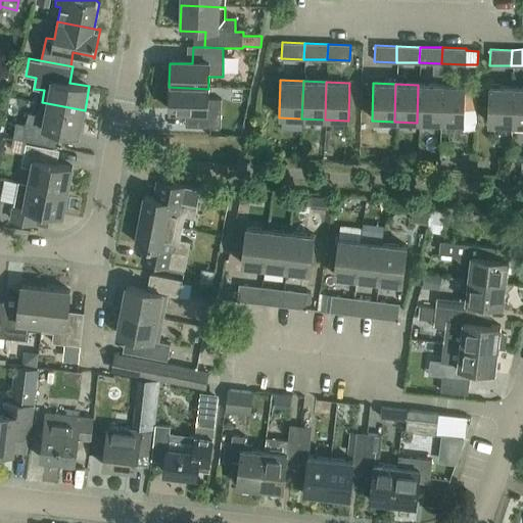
[(439,123),(440,85),(418,85),(417,123),(439,123)]
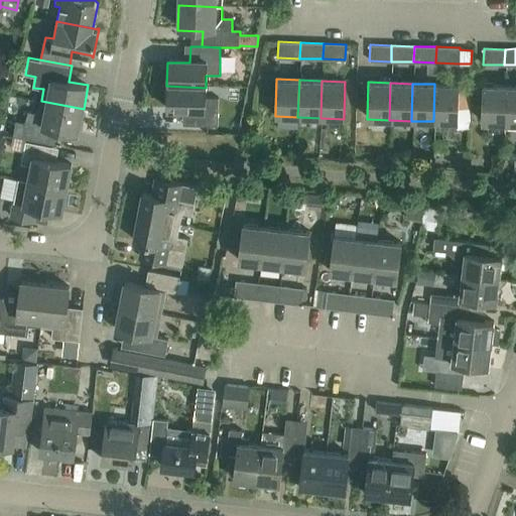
[(434,84),(433,121),(456,122),(457,85),(434,84)]
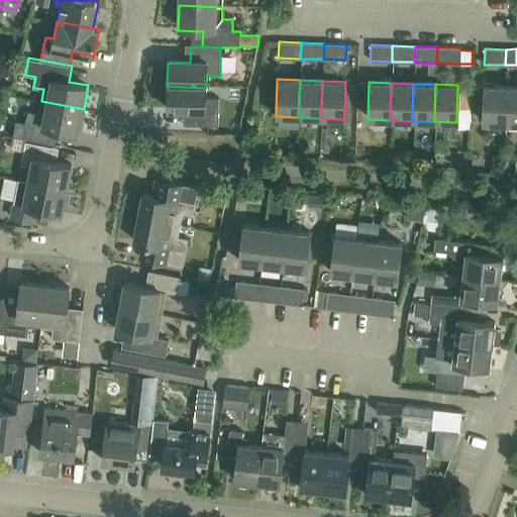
[(206,88),(167,86),(166,112),(189,113),(189,127),(218,128),(218,101),(205,100),(206,88)]
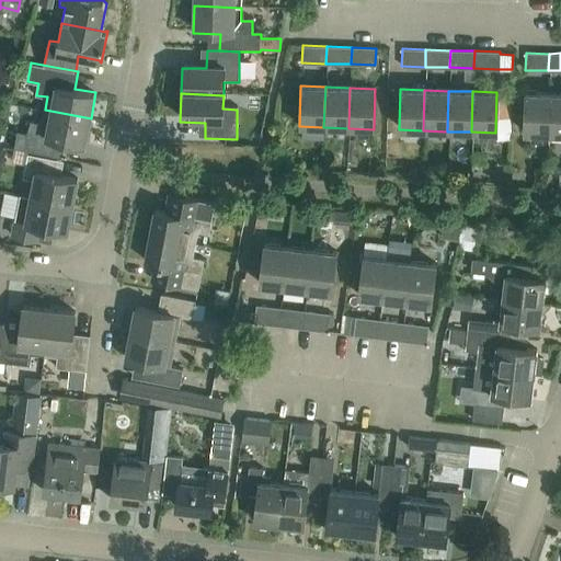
[(546,134),(548,93),(523,93),(522,133),(546,134)]
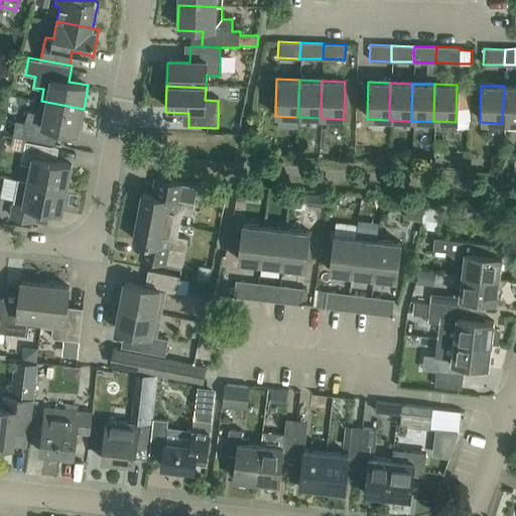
[(515,123),(515,86),(504,86),(502,123),(515,123)]
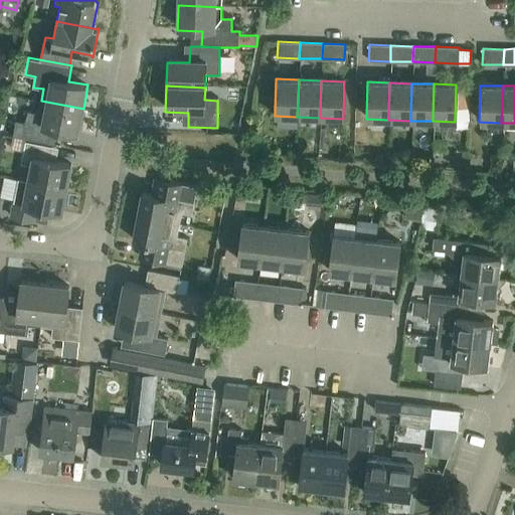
[(16,96),(13,111),(26,113),(29,99),(16,96)]
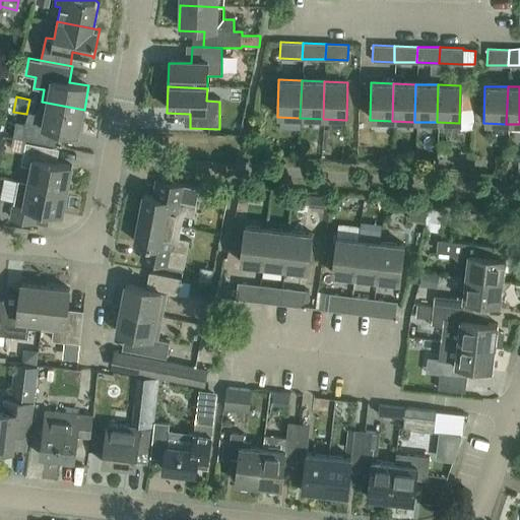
[(84,110),(42,102),(40,114),(29,112),(27,124),(17,122),(14,138),(57,145),(60,130),(80,133),(84,110)]
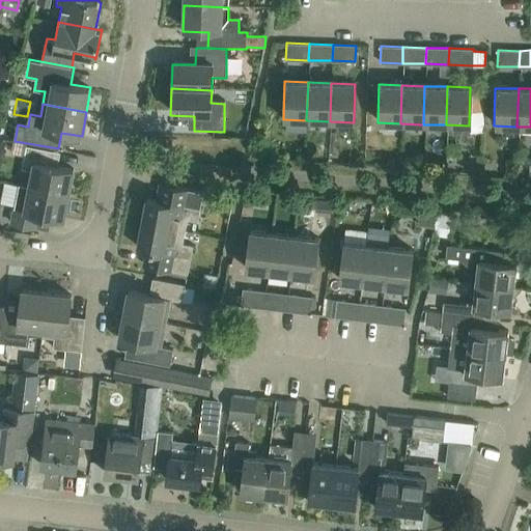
[(34,170),(31,186),(71,193),(76,169),(51,164),(53,150),(28,145),(24,168),(34,170)]
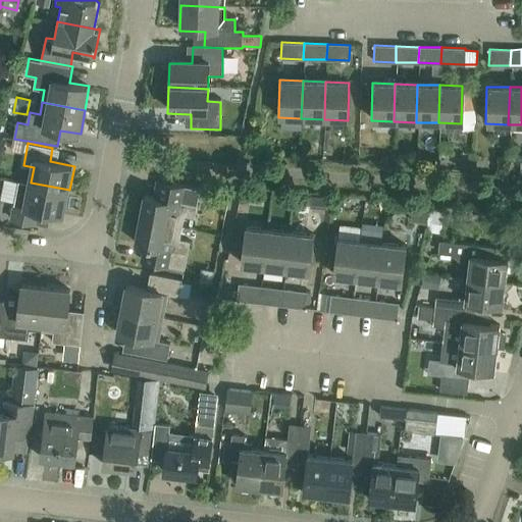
[(69,190),(31,183),(20,181),(17,196),(13,218),(38,223),(41,209),(64,214),(69,190)]
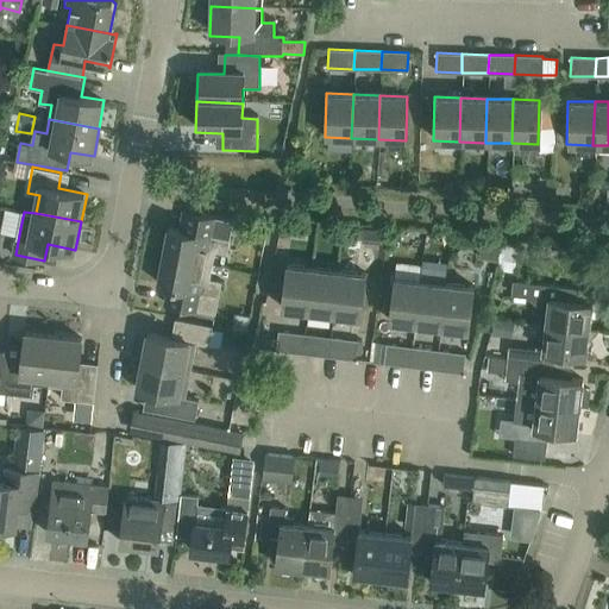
[(169,228),(163,256),(214,265),(217,252),(228,255),(236,223),(184,212),(181,231),(169,228)]
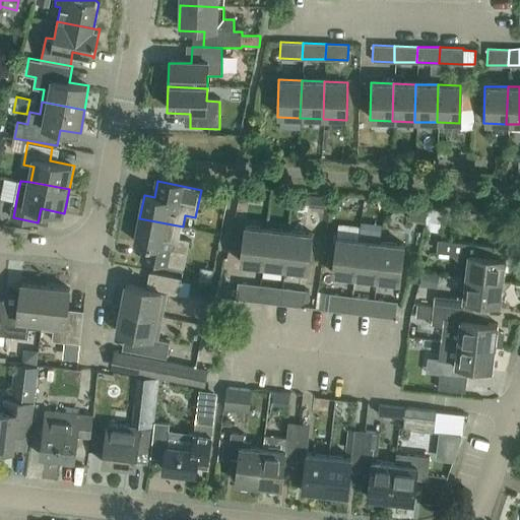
[(328,197),(311,195),(310,205),(327,207),(328,197)]
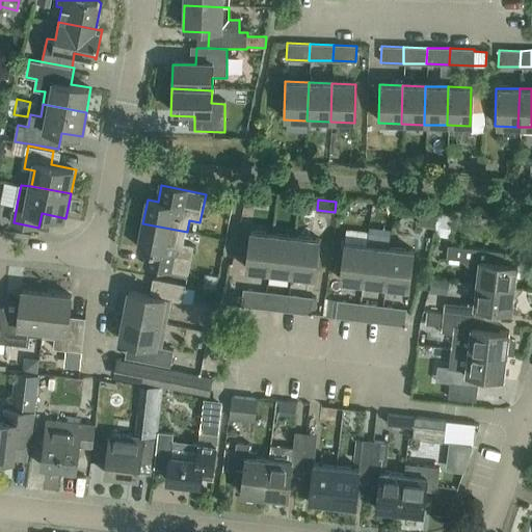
[(187,232),(142,223),(138,248),(148,250),(144,267),(189,276),(194,247),(184,245),(187,232)]
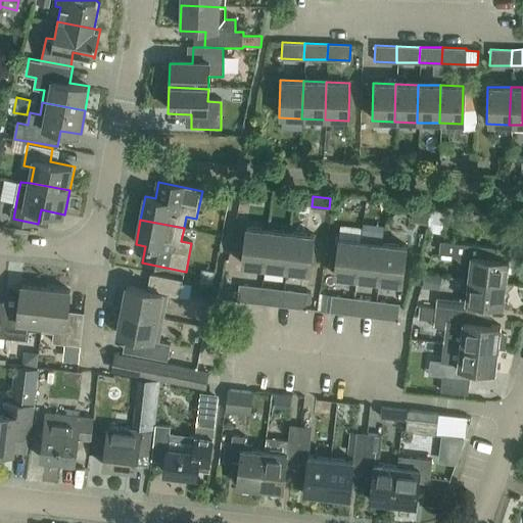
[(271,230),(247,227),(243,265),(266,268),(271,230)]
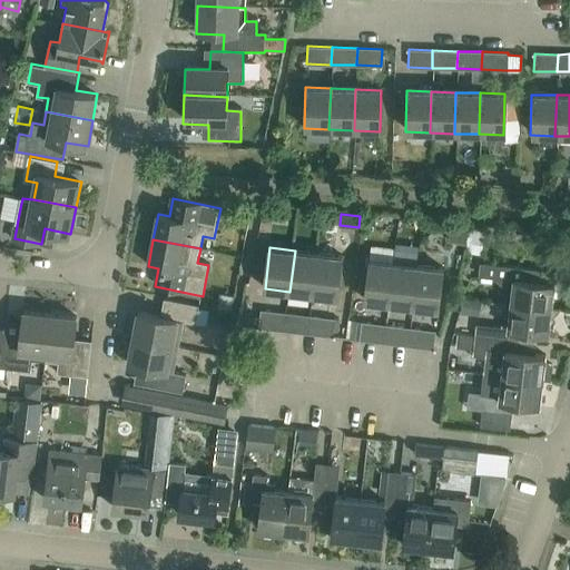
[(320,254),(295,251),(290,292),(315,295),(320,254)]
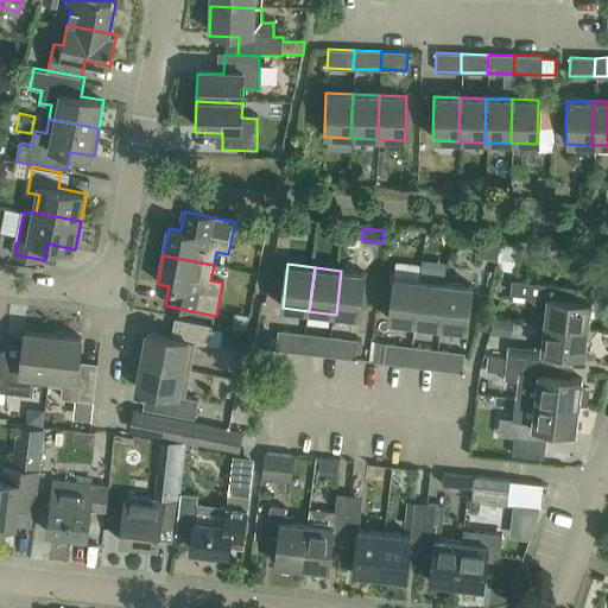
[(368,274),(341,271),(336,315),(362,318),(368,274)]
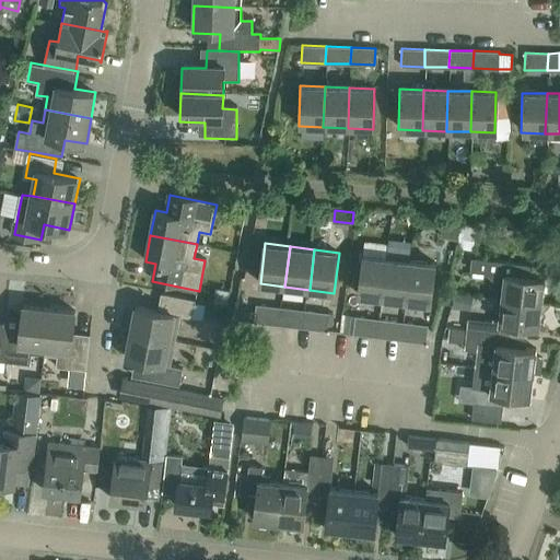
[(383,299),(387,259),(363,256),(359,295),(383,299)]
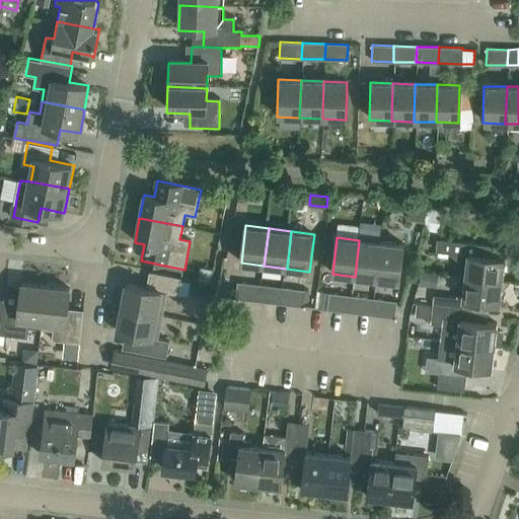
[(377,280),(382,243),(359,240),(355,277),(377,280)]
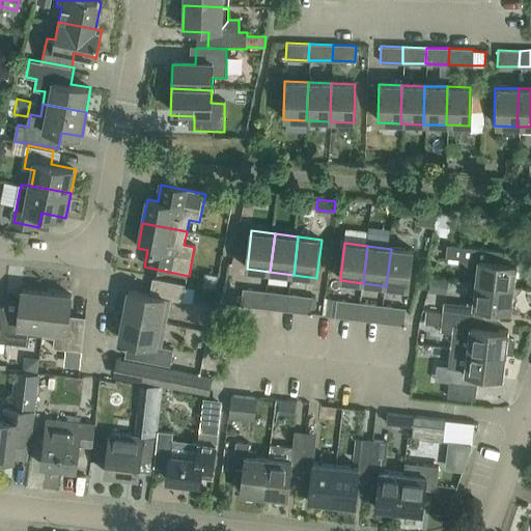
[(477,274),(476,284),(514,288),(516,266),(493,262),(494,252),(451,247),(450,258),(460,259),(477,274)]
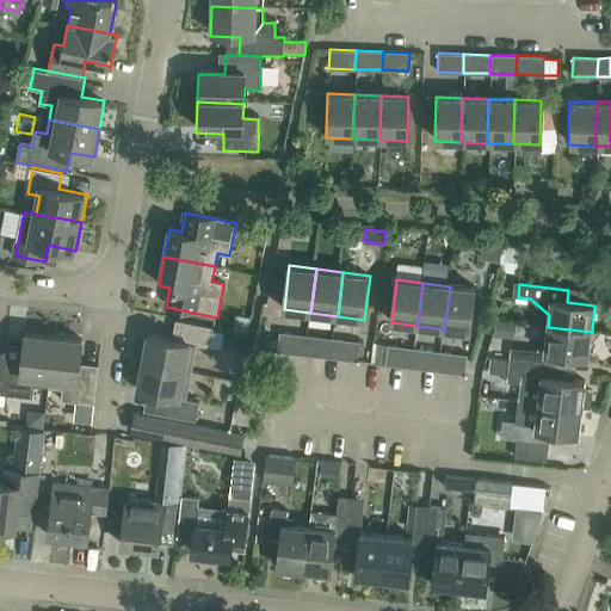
[(450,287),(444,329),(470,333),(476,289),(450,287)]
